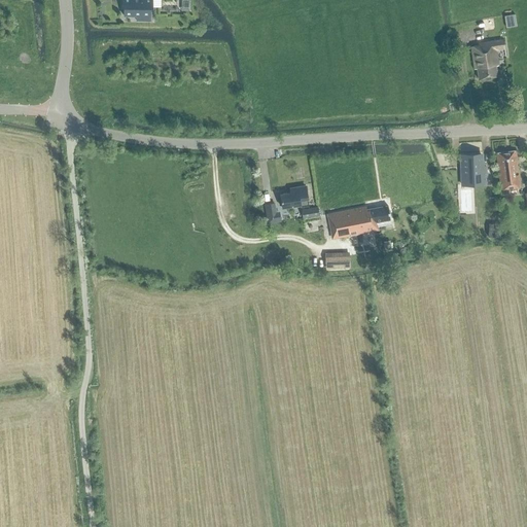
[(136,21),(150,21),(150,8),(151,8),(151,0),(124,0),(124,16),(125,16),(125,15),(137,15),(137,20),(136,20),(136,21)]
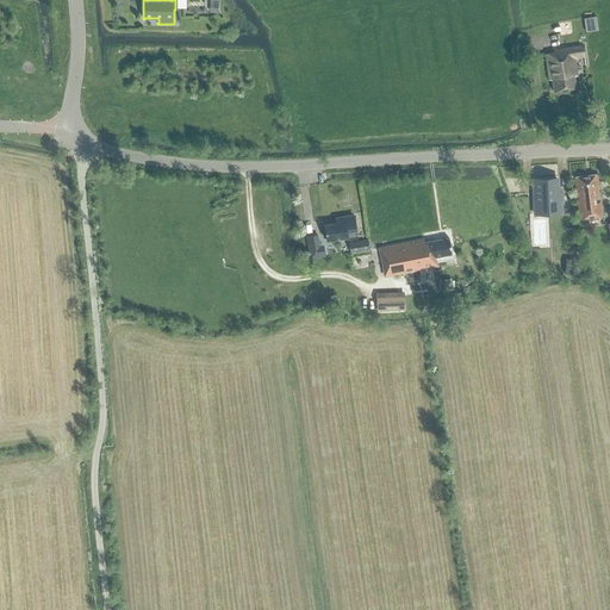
[(212,0),(213,12),(223,11),(222,0),(212,0)]
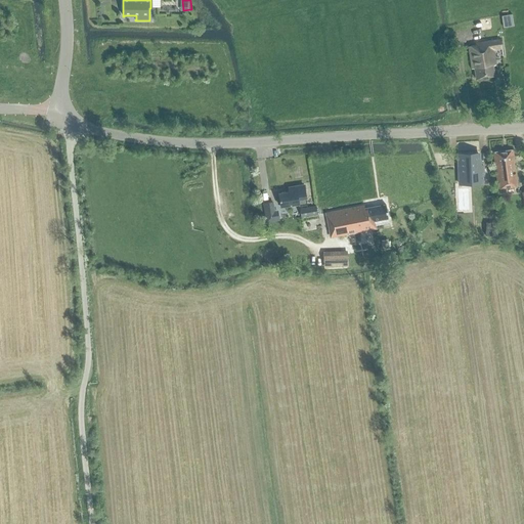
[(516,13),(505,14),(506,27),(517,26),(516,13)]
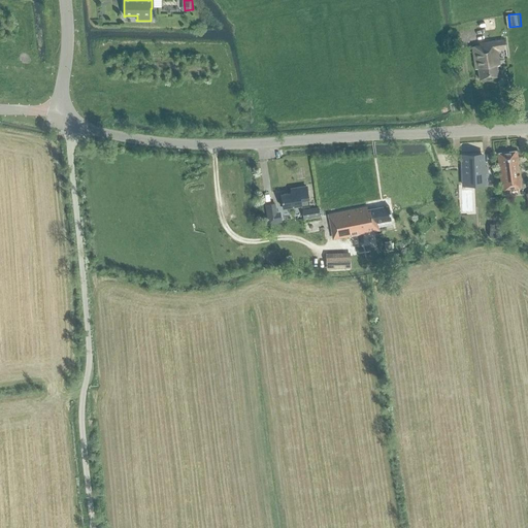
[(472,46),(474,69),(477,68),(479,79),(498,77),(496,66),(499,66),(497,51),(506,50),(505,40),(480,43),(480,45),(472,46)]
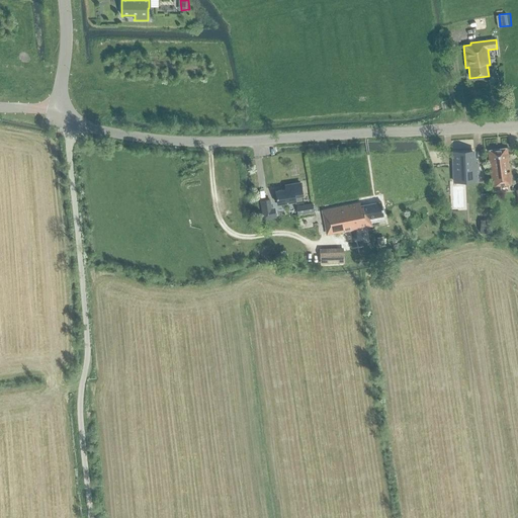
[(488,151),(492,187),(512,185),(507,149),(488,151)]
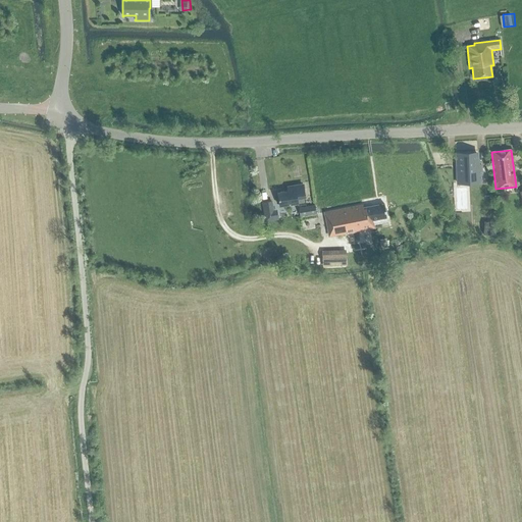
[(481,165),(477,165),(477,154),(459,155),(460,166),(457,167),(458,184),(482,183),(481,165)]
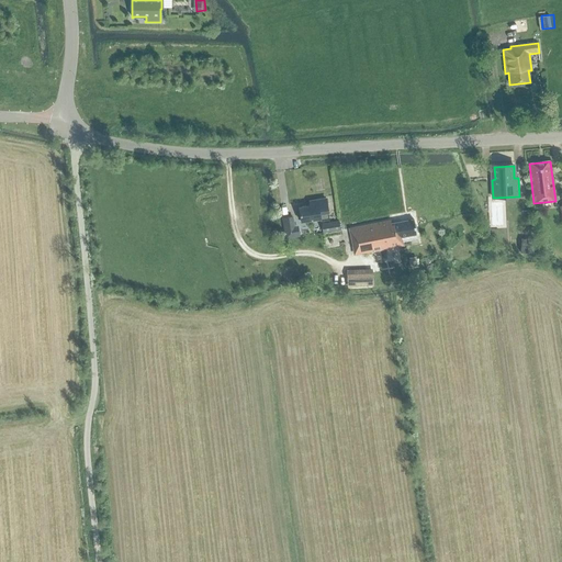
[(301,222),(321,220),(321,221),(328,220),(327,213),(326,200),(317,201),(317,205),(299,208),(301,222)]
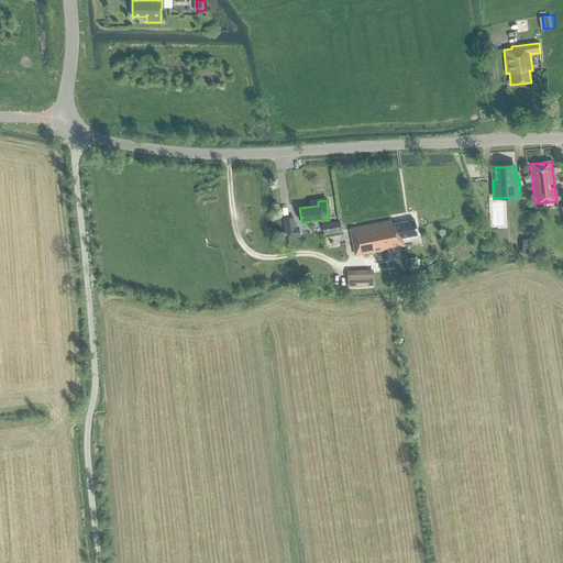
[(285,229),(294,228),(293,217),(284,219),(285,229)]
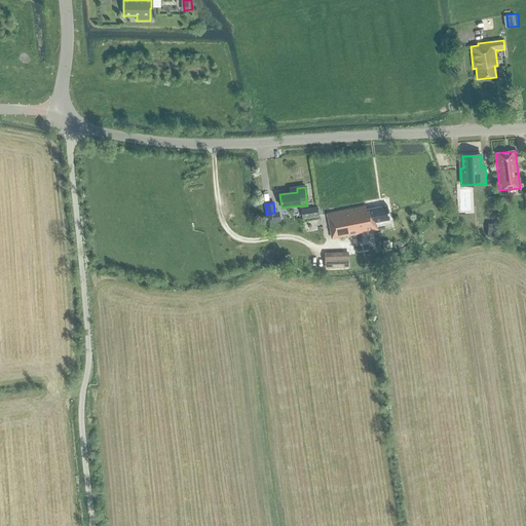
[(327,215),(332,238),(377,229),(376,225),(389,223),(389,220),(387,207),(366,211),(365,208),(327,215)]
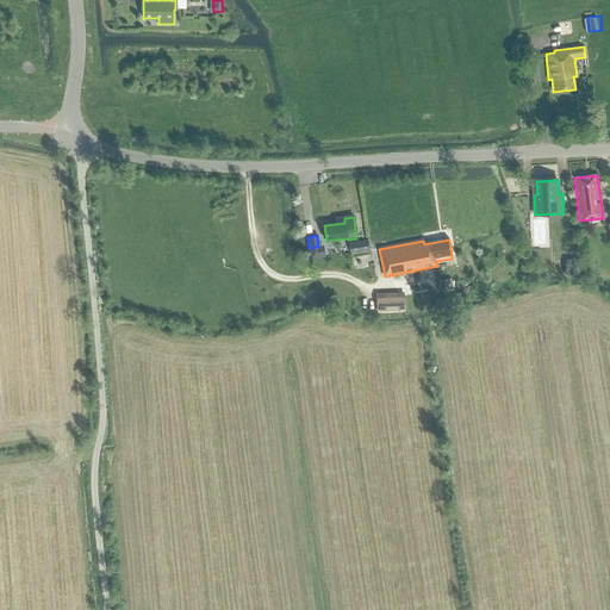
[(349,243),(350,253),(369,250),(368,241),(349,243)]
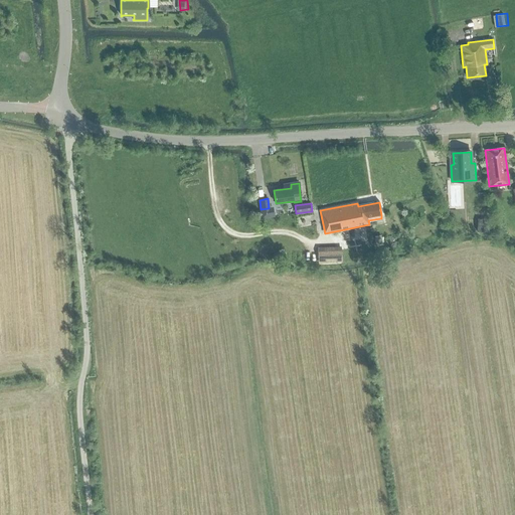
[(279,215),(278,205),(271,206),(272,216),(279,215)]
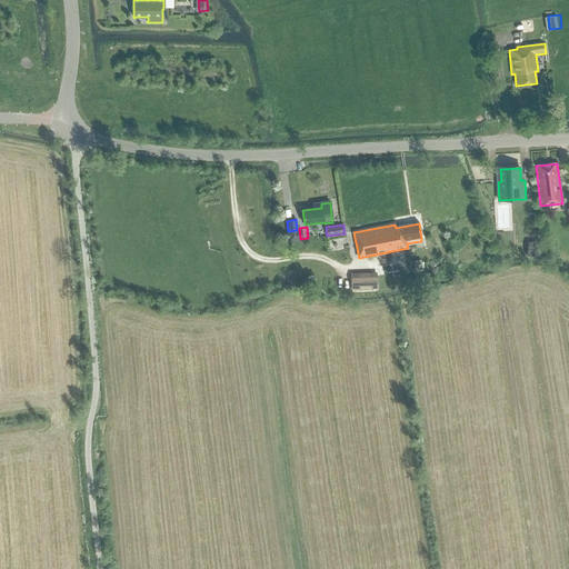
[(530,241),(530,256),(542,256),(542,241),(530,241)]
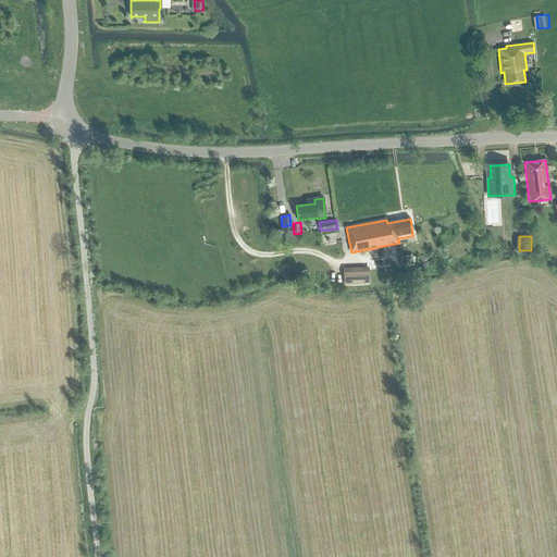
[(413,264),(412,255),(405,256),(407,265),(413,264)]
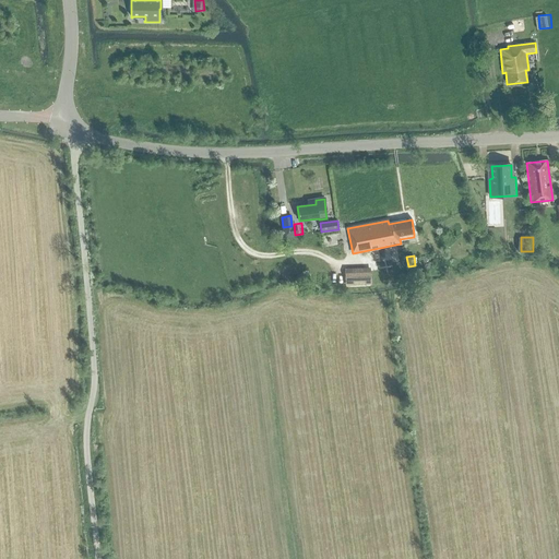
[(370,282),(368,268),(349,271),(349,273),(343,273),(344,286),(352,285),(352,286),(370,282)]
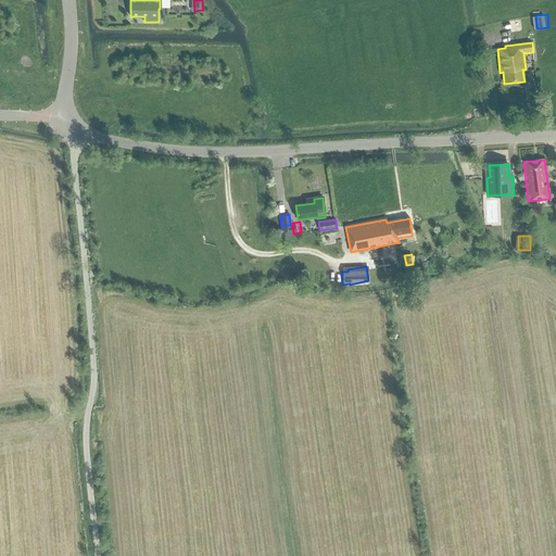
All buildings are outlined.
